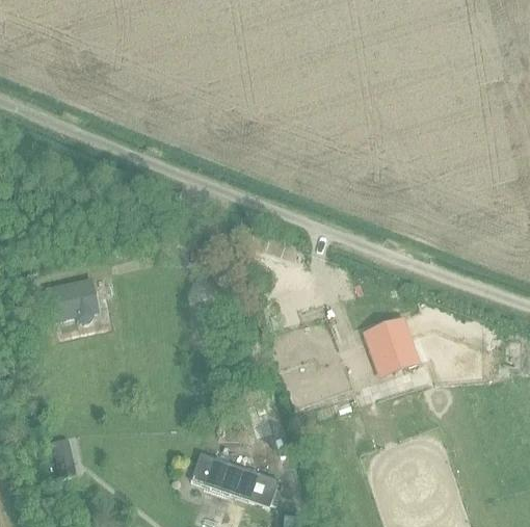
[(91,279),(48,288),(54,320),(77,316),(78,320),(80,322),(85,323),(89,322),(93,319),(95,316),(94,312),(99,311),(91,279)]
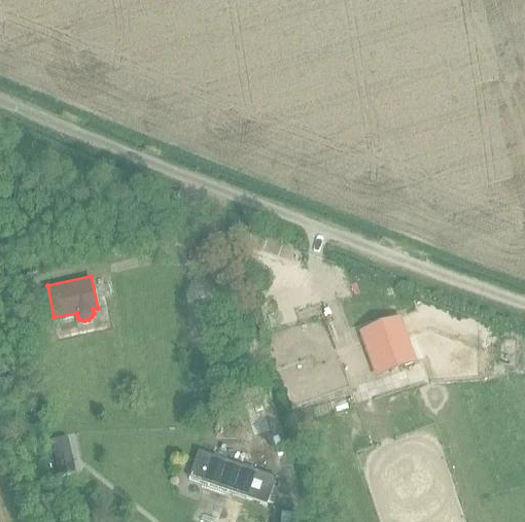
[(373,359),(377,371),(387,368),(388,370),(414,360),(415,360),(406,336),(400,320),(361,335),(370,360),(373,359)]
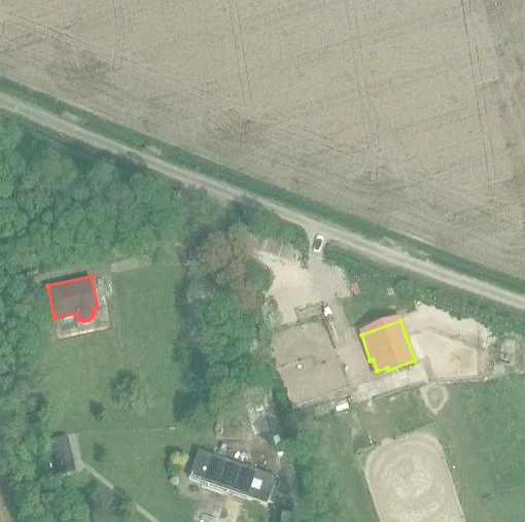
[(339,394),(315,403),(318,413),(342,404),(339,394)]
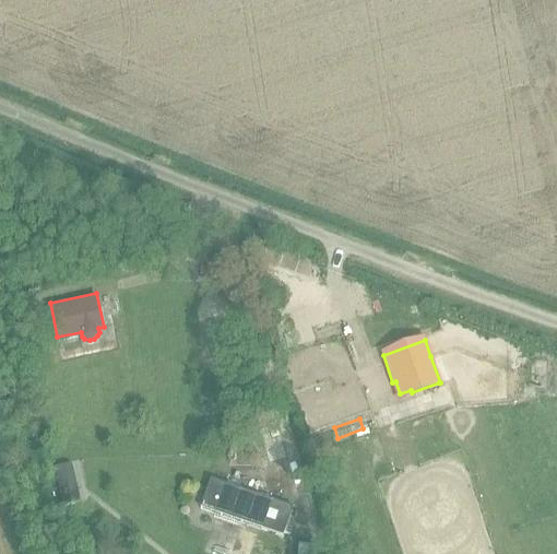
[(73,462),(57,466),(58,468),(62,488),(64,501),(81,497),(75,473),(75,472),(73,462)]
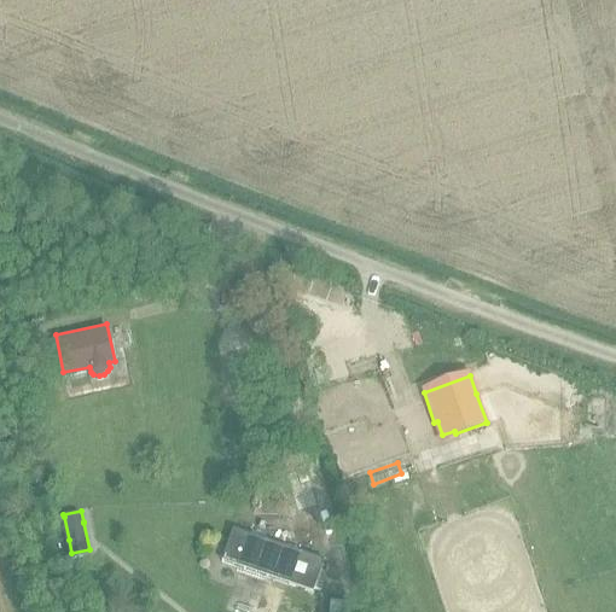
[(321,586),(327,569),(321,566),(325,555),(233,524),(222,557),(314,588),(315,583),(321,586)]
